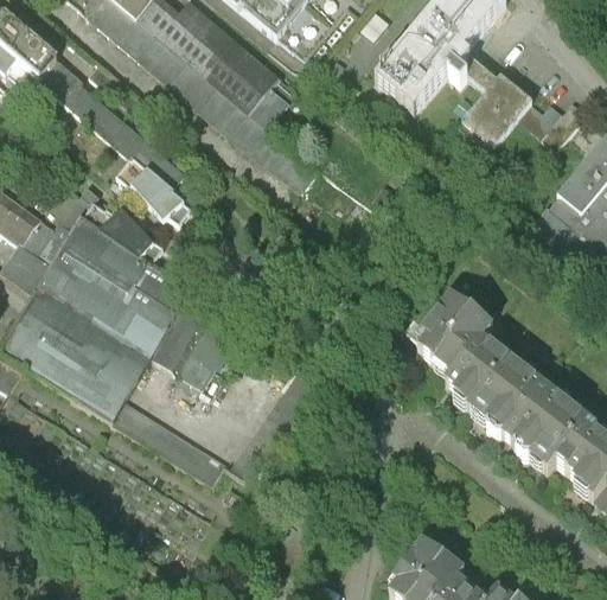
[(0,0),(0,48),(40,81),(57,61),(6,19),(4,19),(0,23),(0,0)]
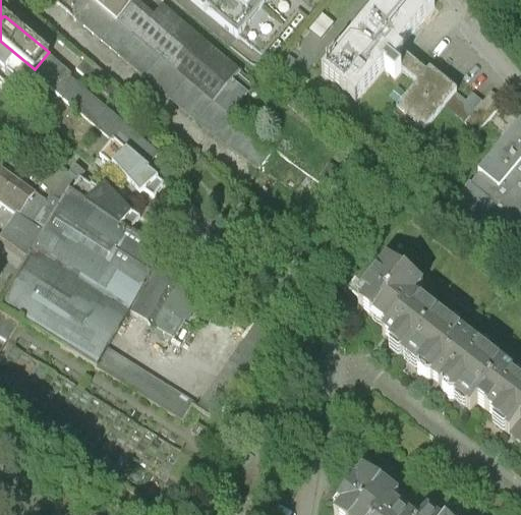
[(58,0),(145,72),(146,71),(222,136),(258,164),(274,145),(228,110),(117,16),(97,0),(58,0)]
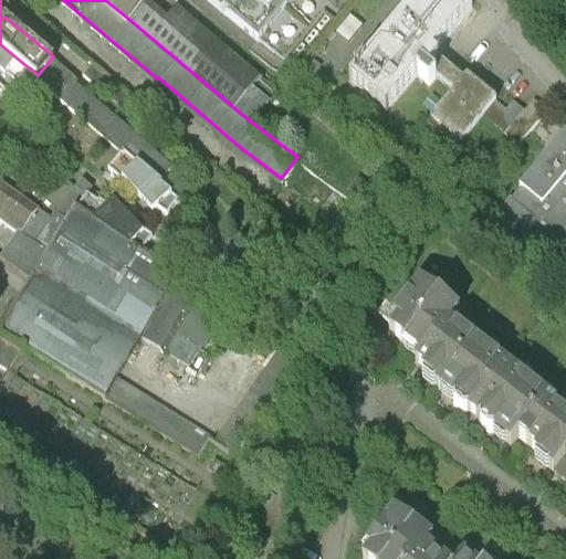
[(105,0),(127,18),(143,0),(105,0)]
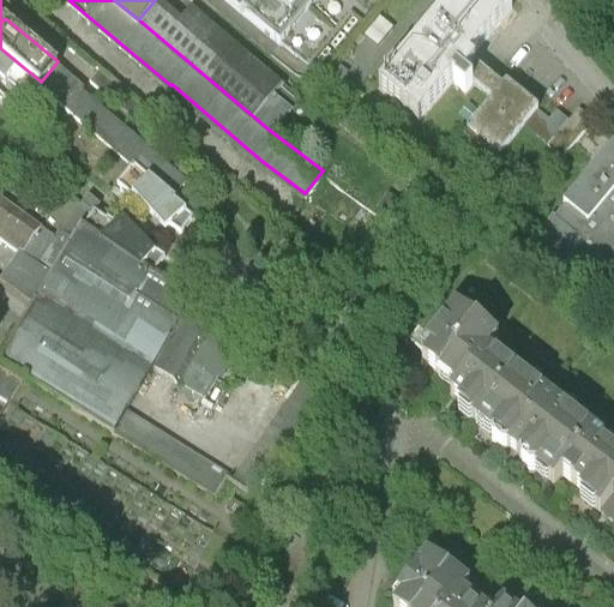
[(155,0),(138,19),(269,130),(301,92),(192,0),(180,13),(164,0),(155,0)]
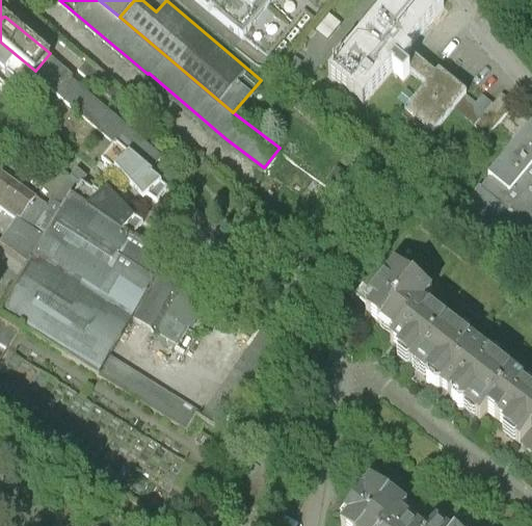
[(203,0),(242,32),(269,0),(203,0)]
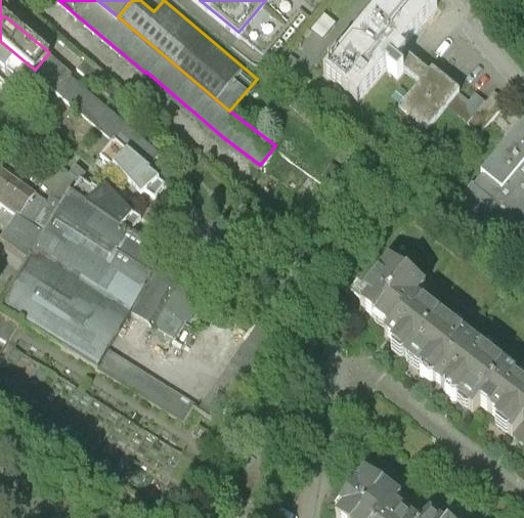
[(357,100),(386,66),(388,68),(387,69),(397,77),(403,71),(420,84),(398,110),(425,131),(446,105),(457,91),(459,90),(433,69),(430,73),(400,48),(437,5),(431,0),(385,0),(324,74),(357,100)]
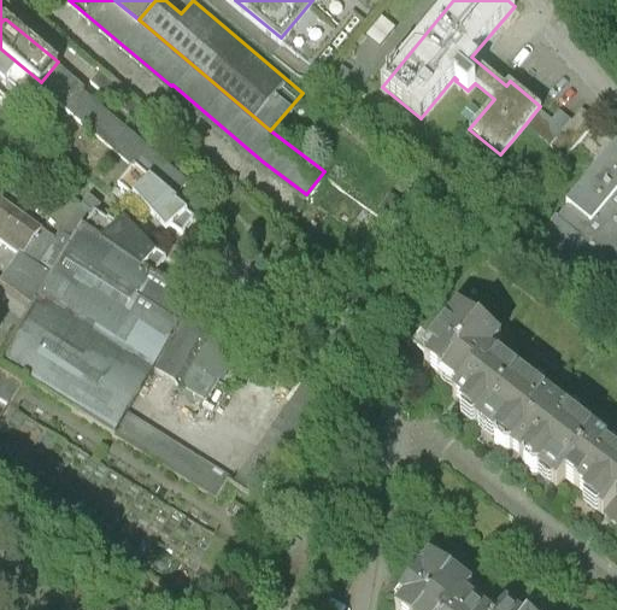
[(342,65),(356,78),(377,57),(363,44),(342,65)]
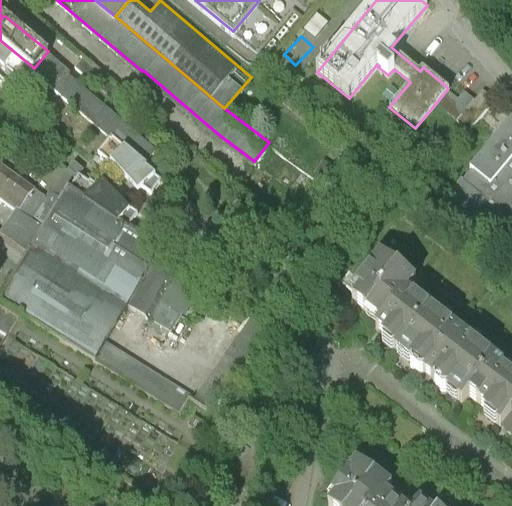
[(0,60),(3,63),(7,60),(27,77),(34,68),(0,40),(0,60)]
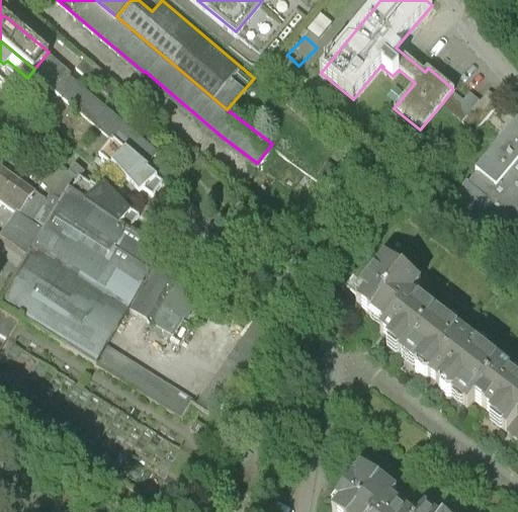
[(69,70),(49,52),(34,69),(56,87),(67,73),(69,70)]
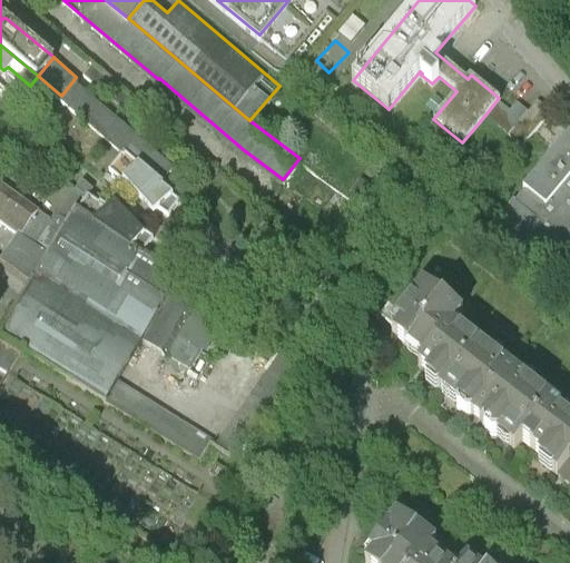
[(159,179),(172,164),(74,80),(61,96),(123,148),(107,165),(119,175),(118,177),(168,211),(178,196),(159,179)]
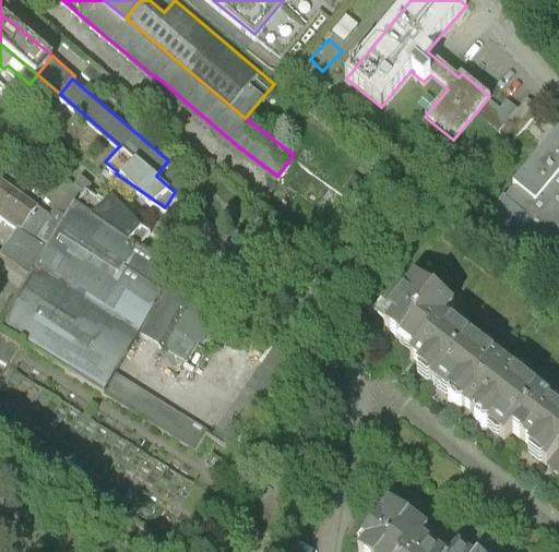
[(476,112),(499,130),(518,108),(506,98),(499,107),(488,97),(476,112)]
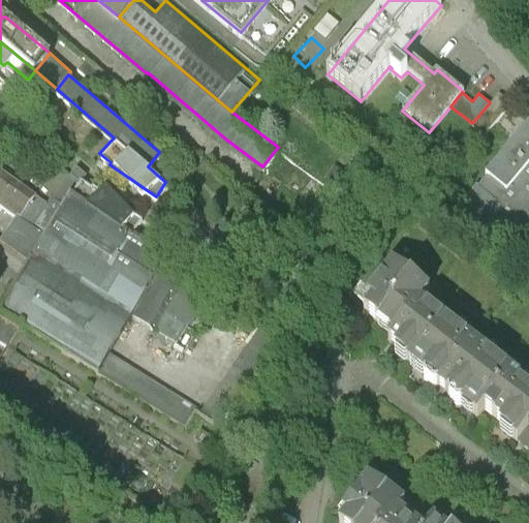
[(498,92),(490,102),(472,123),(484,133),(509,102),(498,92)]
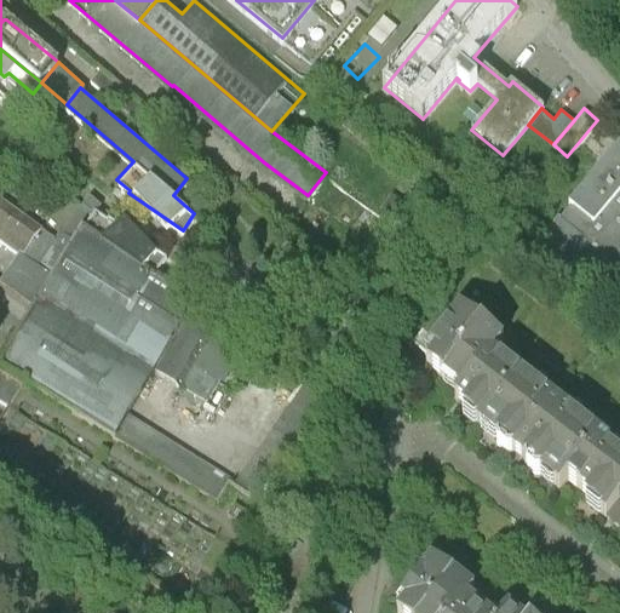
[(619,138),(569,200),(572,201),(560,216),(557,213),(538,239),(601,290),(619,267),(619,138)]
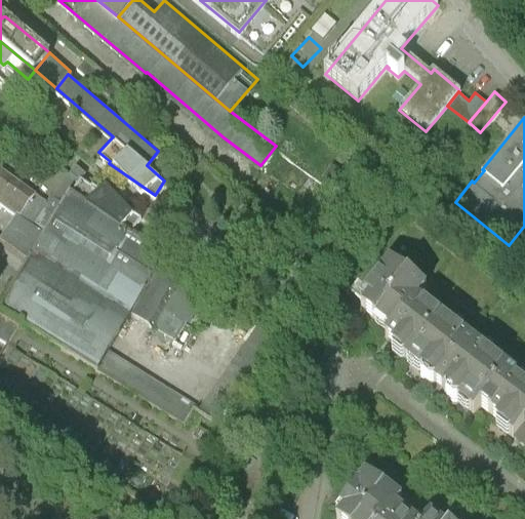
[(307,197),(324,185),(313,168),(305,174),(296,162),(286,168),(307,197)]
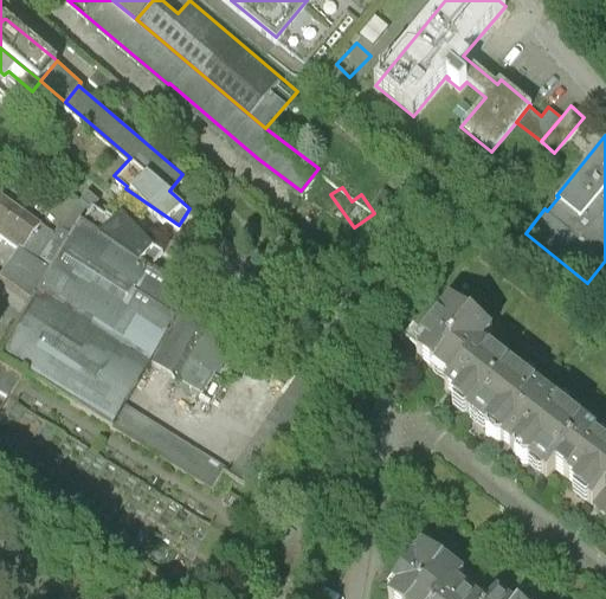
[(0,230),(21,246),(40,220),(0,191),(0,230)]
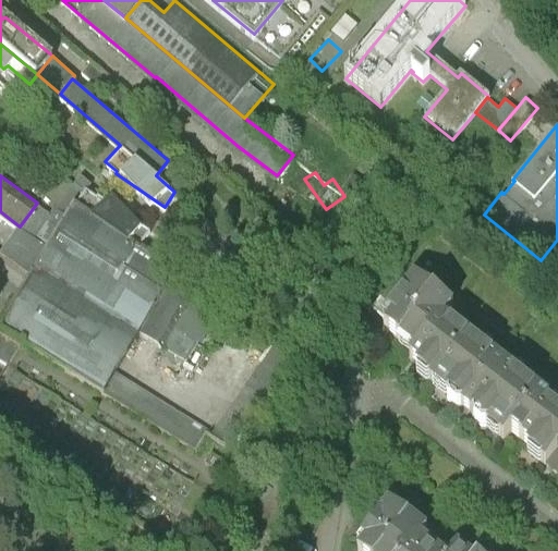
[(0,322),(0,326),(21,339),(104,391),(117,369),(141,329),(164,346),(186,360),(221,302),(138,245),(149,229),(97,193),(95,194),(85,187),(73,201),(67,213),(59,225),(31,272),(0,322)]
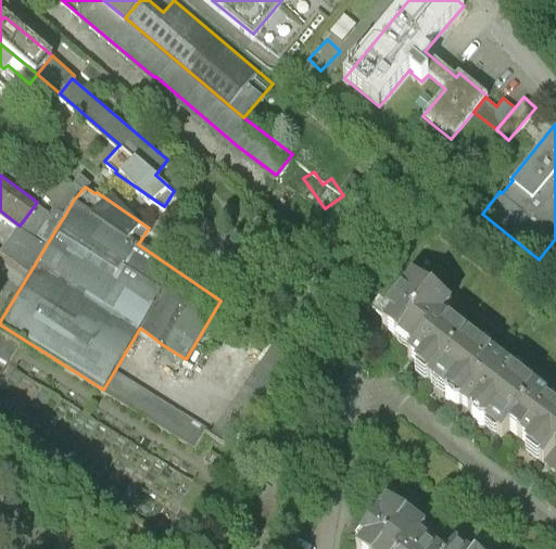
[(1,250),(30,271),(59,225),(66,213),(54,204),(50,211),(37,202),(20,226),(1,250)]
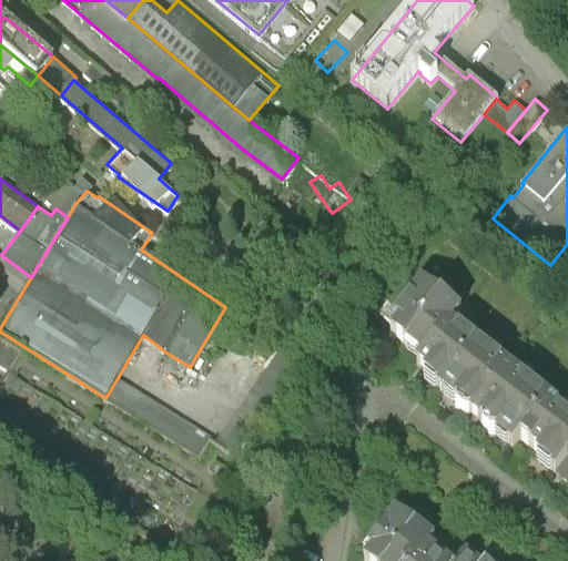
[(407,325),(436,348),(465,314),(472,305),(435,275),(407,308),(415,315),(407,325)]
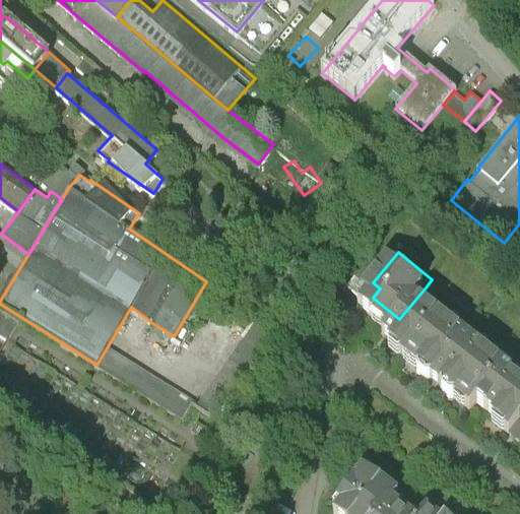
[(400,335),(480,400),(488,391),(514,360),(426,287),(399,319),(396,323),(404,330),(400,335)]
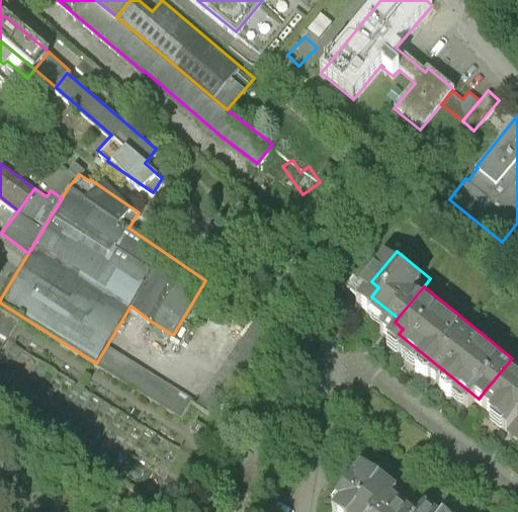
[(19,315),(0,303),(0,330),(6,335),(19,315)]
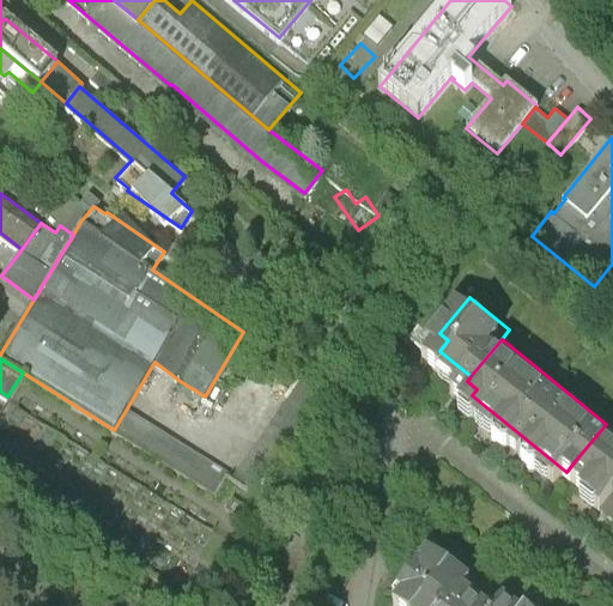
[(303,374),(231,477),(258,495),(329,391),(303,374)]
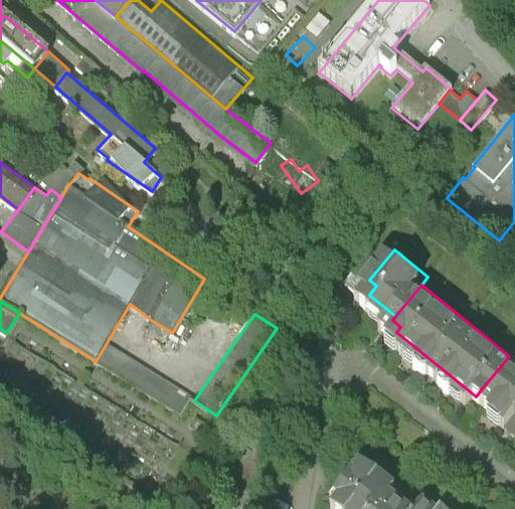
[(192,395),(108,341),(96,361),(180,413),(192,395)]
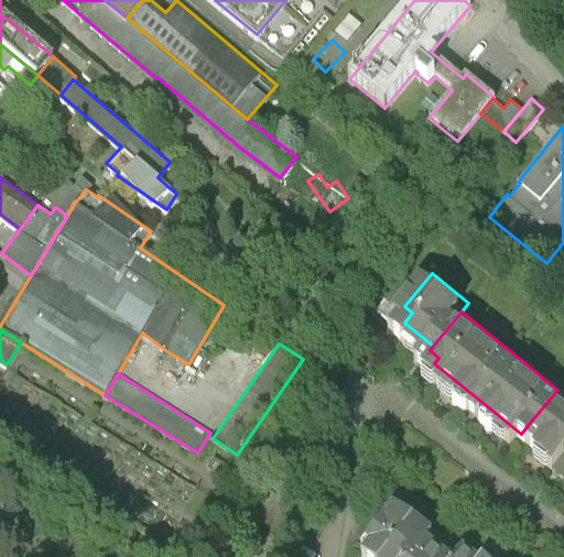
[(563,394),(557,390),(529,424),(553,445),(550,449),(563,460),(563,394)]
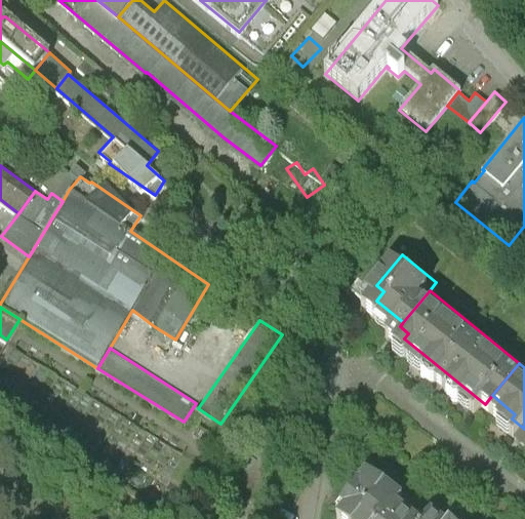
[(336,514),(341,518),(412,518),(393,502),(398,496),(367,471),(340,502),(345,505),(336,514)]
